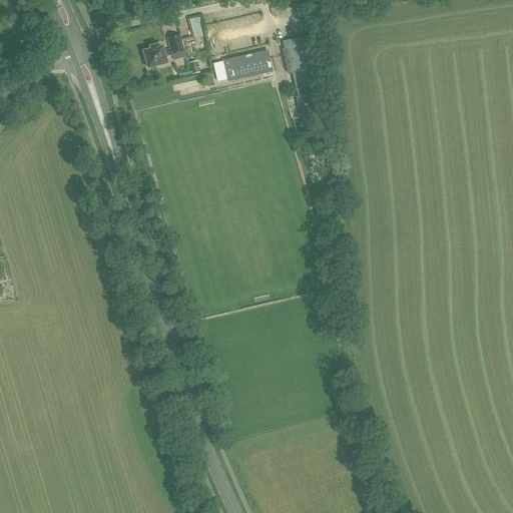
[(193,39),(203,36),(200,23),(189,25),(193,39)]
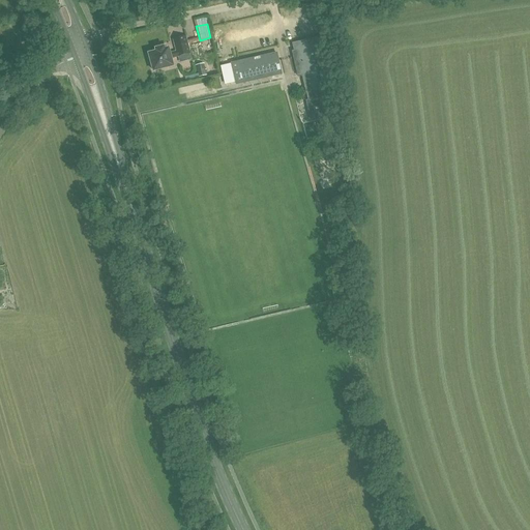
[(178,58),(190,54),(187,41),(186,36),(173,39),(176,53),(170,54),(169,49),(165,50),(164,47),(156,49),(157,52),(149,54),(154,70),(173,65),(172,59),(178,58)]
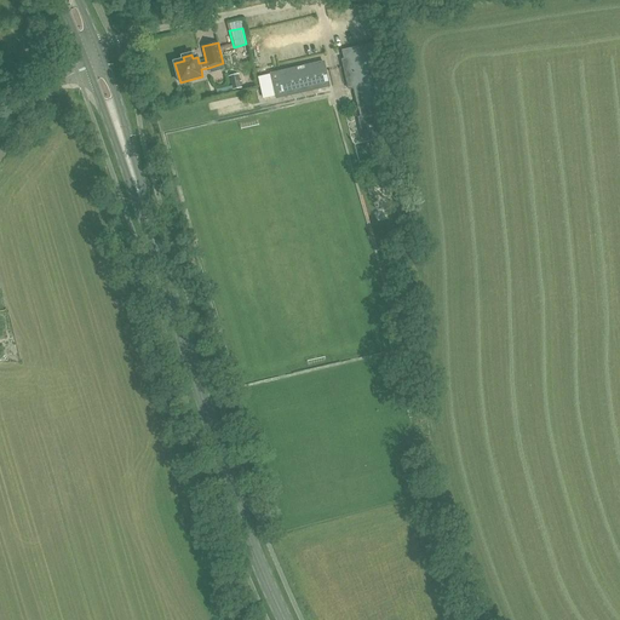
[(382,59),(379,42),(342,51),(344,59),(342,61),(349,91),(354,90),(361,118),(359,118),(363,141),(383,136),(378,115),(379,114),(378,105),(375,93),(386,92),(384,82),(386,81),(382,59)]
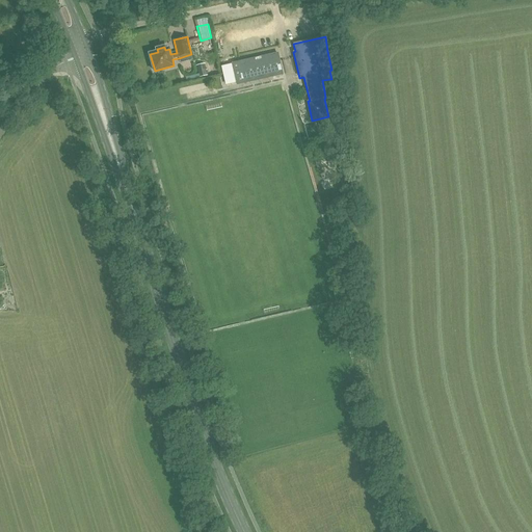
[(283,75),(277,53),(233,63),(237,83),(237,85),(283,75)]
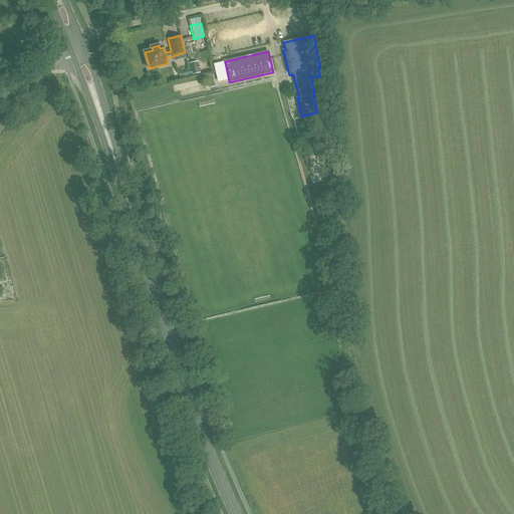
[(229,80),(225,61),(215,64),(216,71),(217,72),(219,82),(229,80)]
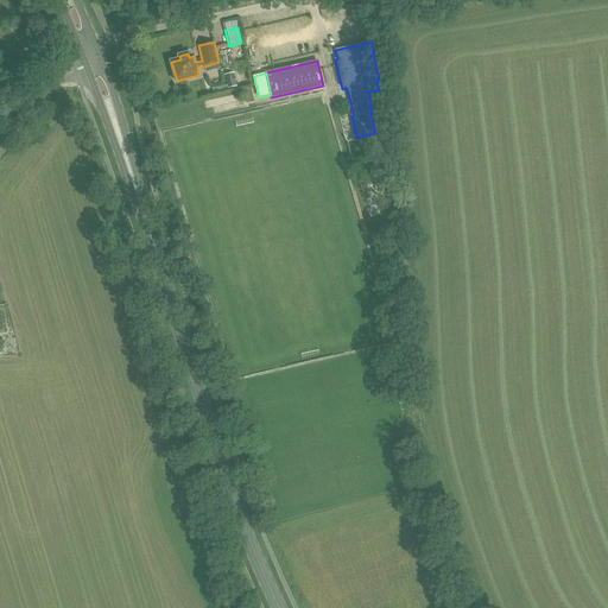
[(236,87),(234,74),(225,75),(228,88),(236,87)]
